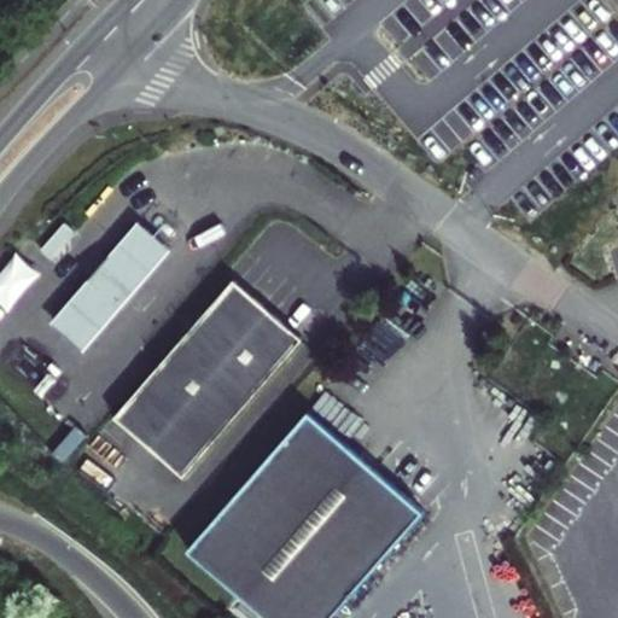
[(173,244),(143,217),(54,321),(85,348),(173,244)]
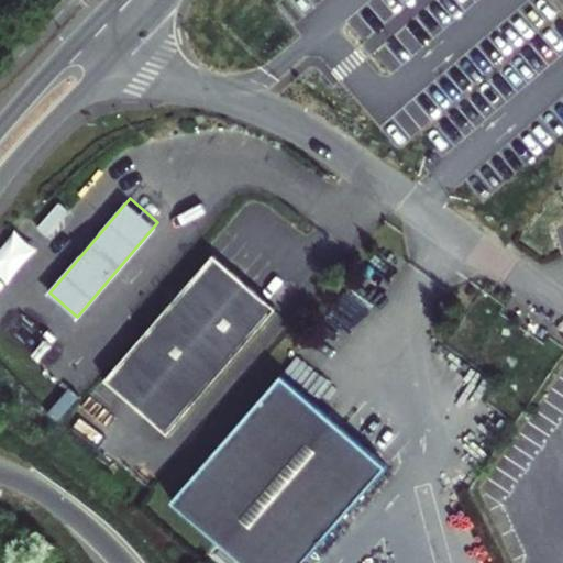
[(69,216),(58,206),(37,230),(47,240),(69,216)]
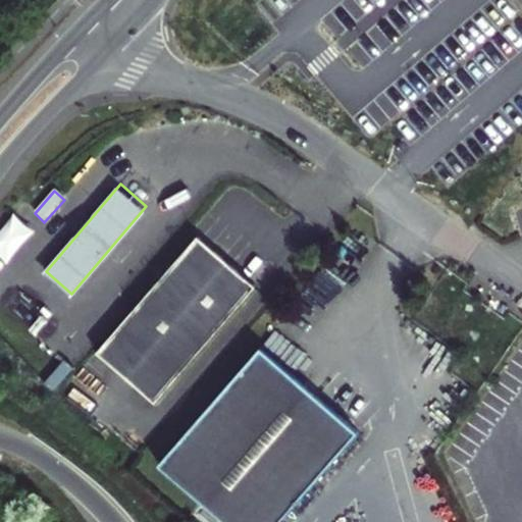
[(18,223),(13,215),(7,226),(0,233),(0,258),(2,261),(7,266),(13,255),(28,239),(35,233),(27,229),(18,223)]
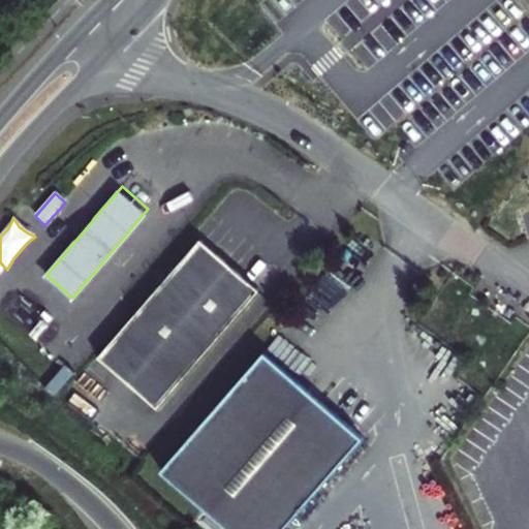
[(156,412),(257,296),(199,245),(98,363),(156,412)]
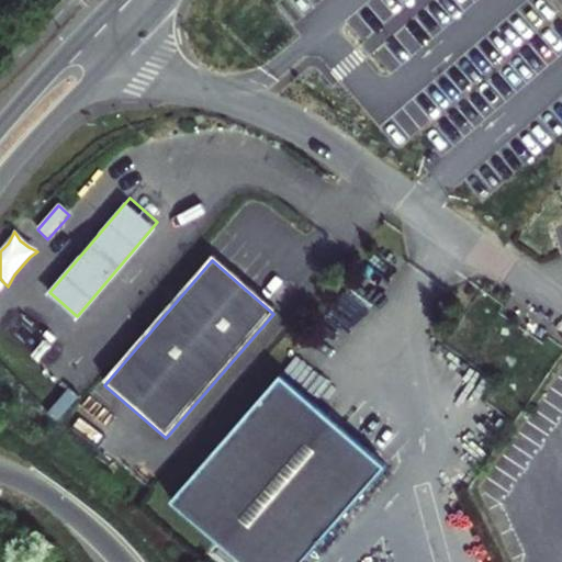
[(279,377),(172,498),(223,542),(246,561),(293,561),(378,464),(330,423),(279,377)]
